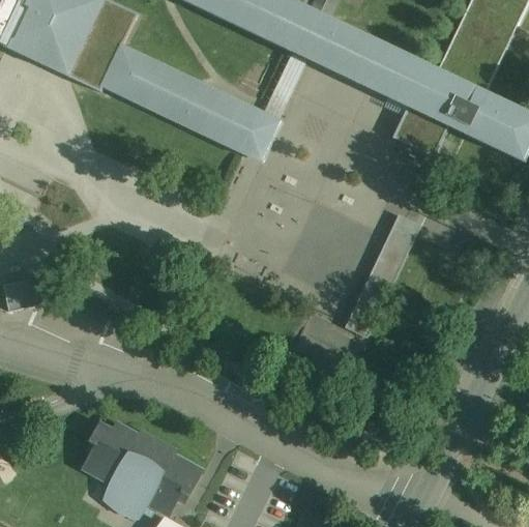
[(0,44),(5,47),(5,48),(100,92),(103,87),(262,163),(282,121),(123,46),(138,15),(107,0),(0,0),(0,44)]
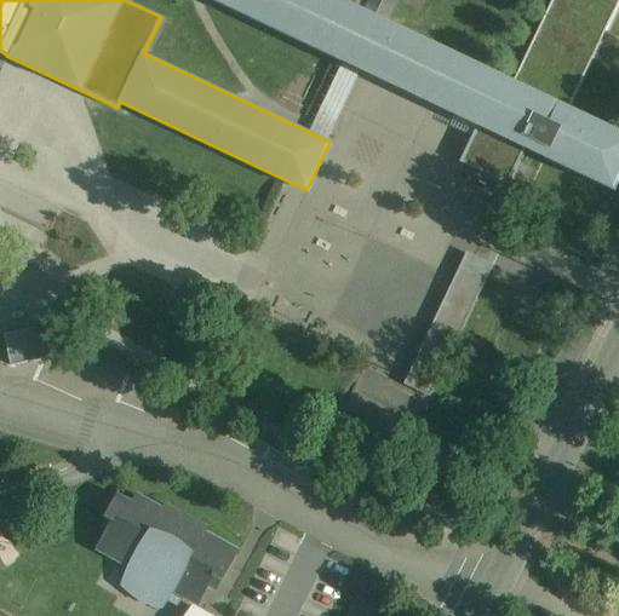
[(368,0),(364,11),(339,0),(213,0),(476,125),(525,147),(613,189),(618,177),(618,132),(567,108),(511,81),(385,22),(396,0),(368,0)]
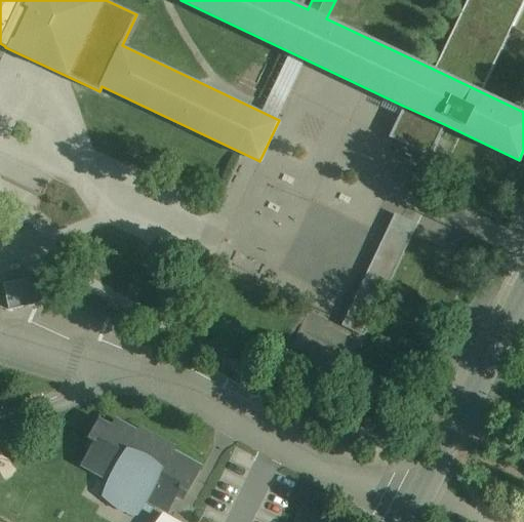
[(466,0),(433,69),(480,91),(522,0),(466,0)]
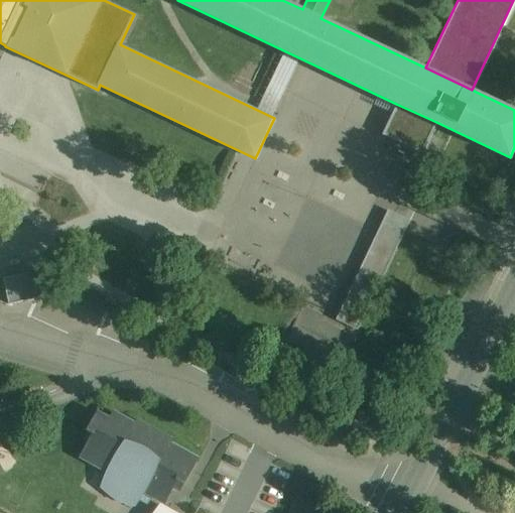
[(436,122),(396,104),(382,134),(422,153),(436,122)]
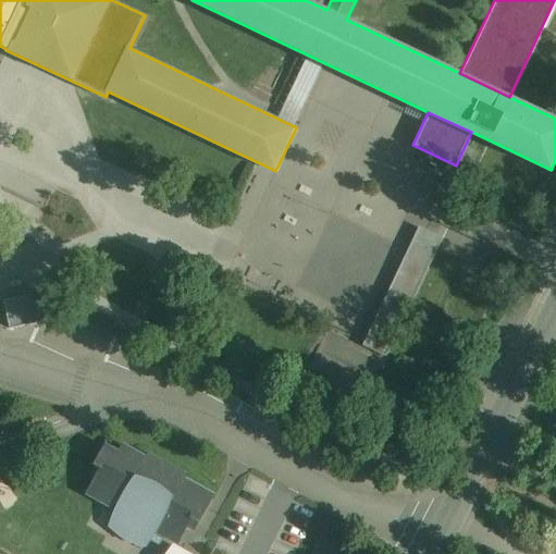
[(415,233),(362,344),(385,355),(437,245),(415,233)]
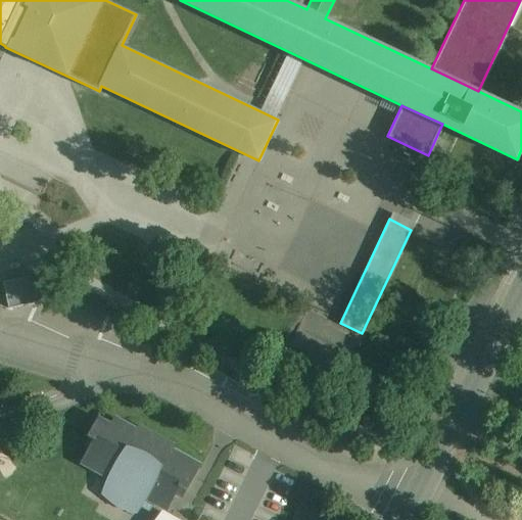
[(32,275),(2,281),(7,306),(37,300),(32,275)]
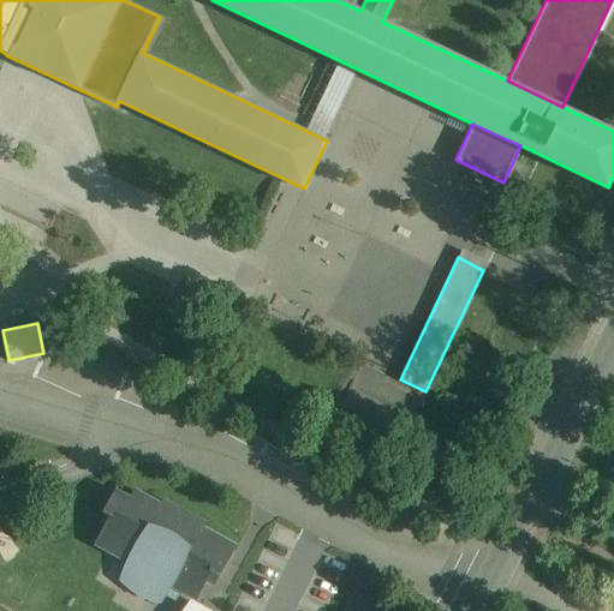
[(202,522),(164,501),(161,505),(147,497),(144,502),(133,495),(131,499),(115,491),(106,509),(113,513),(99,538),(112,545),(109,549),(132,562),(125,573),(162,592),(168,581),(182,589),(184,585),(197,592),(210,567),(219,571),(232,549),(210,538),(213,533),(200,526),(202,522)]
